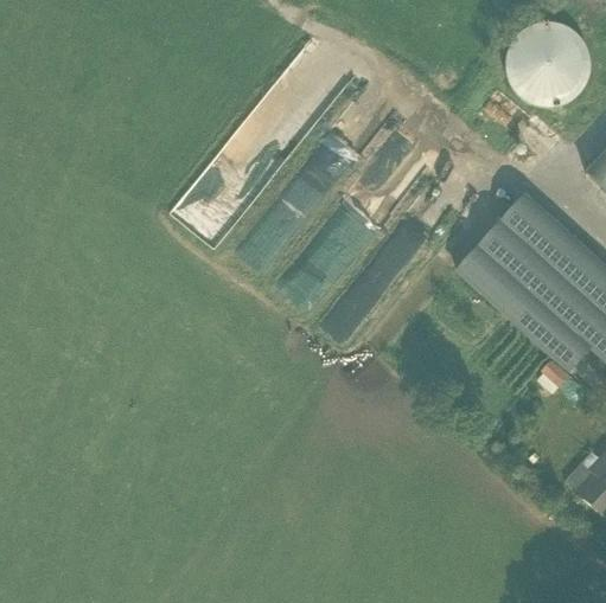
[(520,97),(529,103),(533,104),(540,107),(543,107),(552,107),(555,107),(562,104),(572,100),(578,95),(585,87),(588,76),(589,65),(588,53),(586,46),(582,40),(580,37),(575,32),(566,26),(562,25),(555,23),(552,23),(543,23),(540,23),(533,25),(523,30),(520,32),(515,37),(509,46),(506,53),(505,57),(505,69),(508,79),(509,83),(512,89),(517,95),(520,97)]
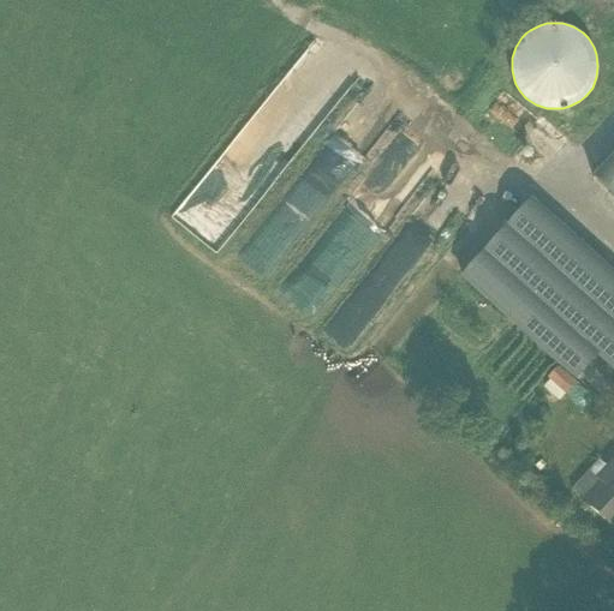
[(262,196),(309,120),(273,97),(231,165),(256,180),(250,189),(262,196)]
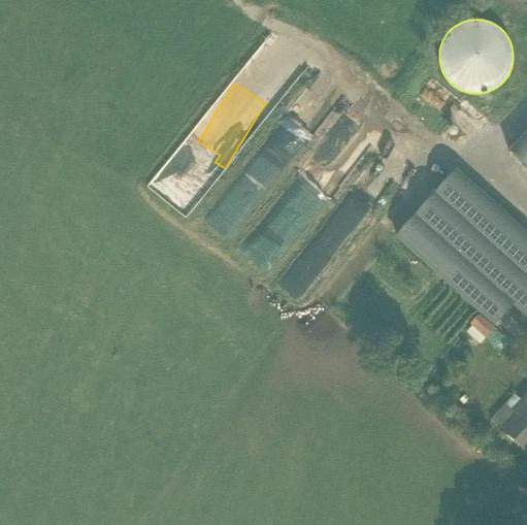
[(526,236),(455,171),(397,235),(402,239),(418,254),(487,316),(506,295),(526,314),(526,236)]
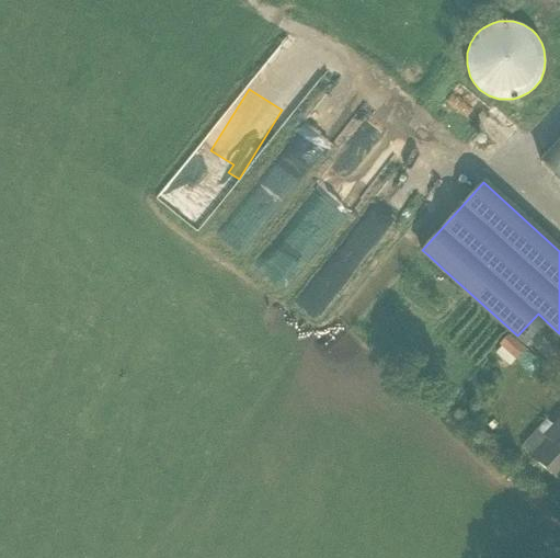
[(266,265),(290,283),(317,247),(293,229),(266,265)]
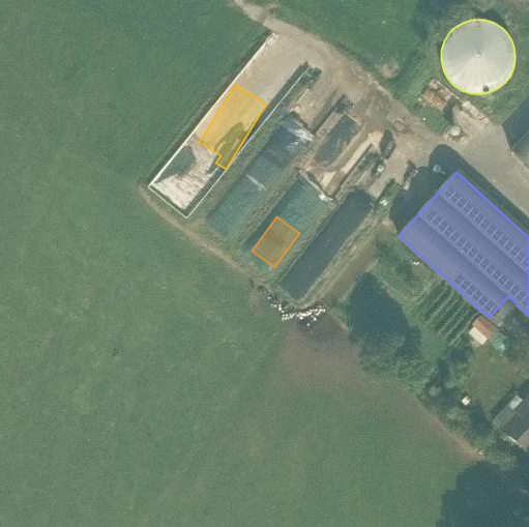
[(496,327),(480,315),(471,324),(487,338),(496,327)]
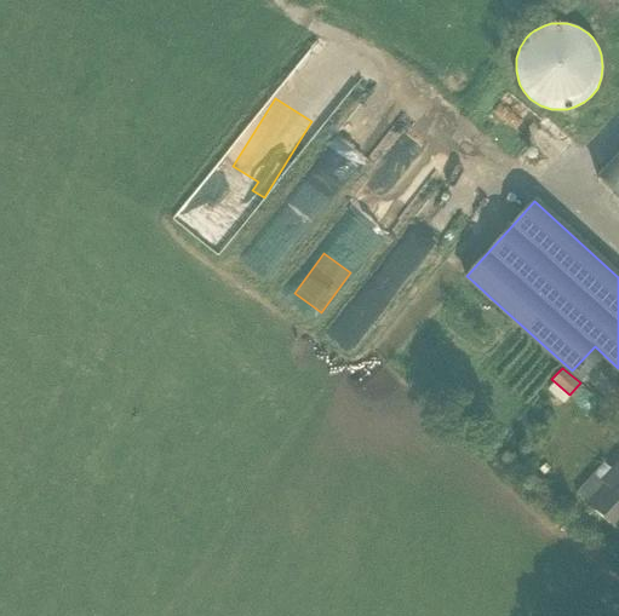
[(589,501),(588,502),(618,529),(618,459),(612,467),(605,461),(578,491),(589,501)]
